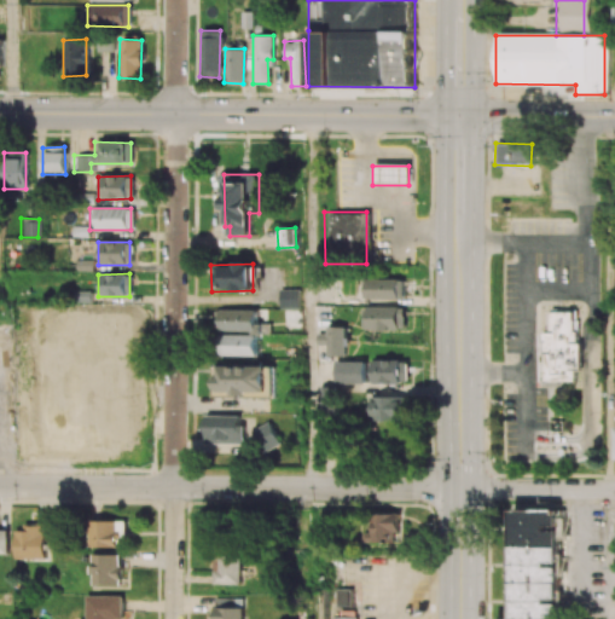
[(364,300),(402,299),(402,278),(364,279),(364,300)]
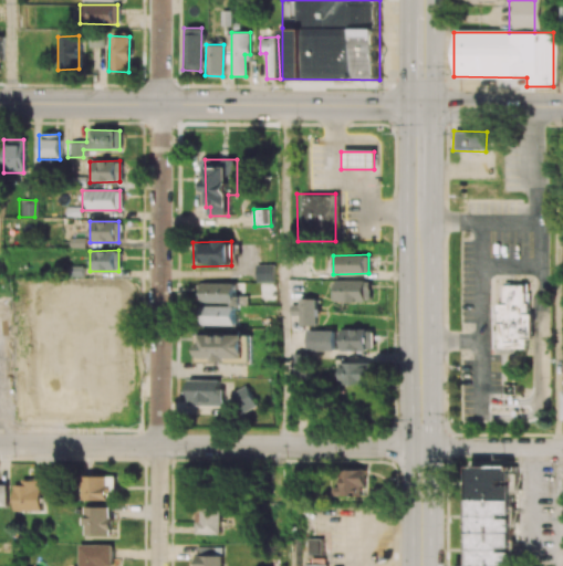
[(253,264),(253,282),(271,282),(271,264),(253,264)]
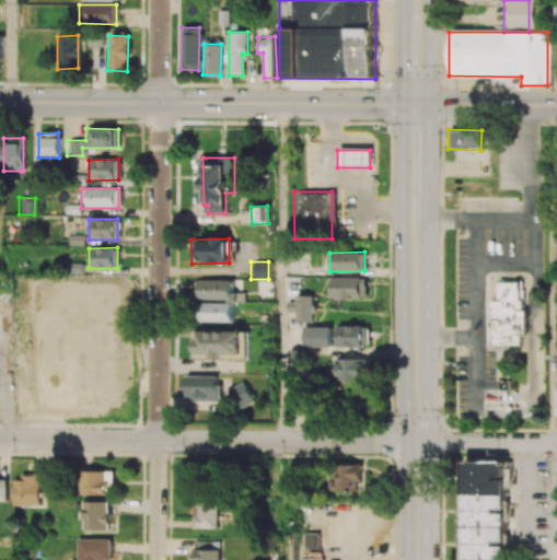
[(115,278),(68,277),(67,329),(115,329),(115,278)]
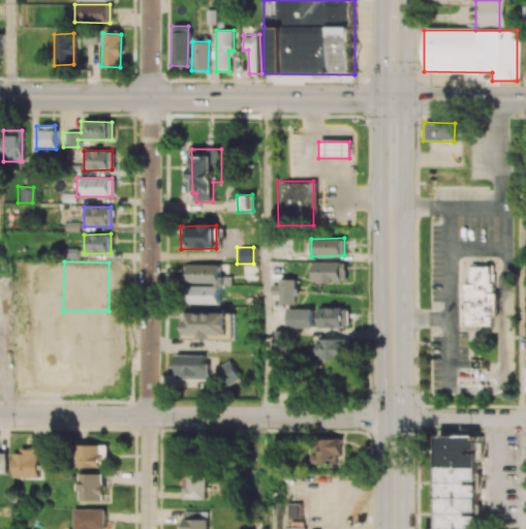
[(345,263),(308,262),(307,281),(344,282),(345,263)]
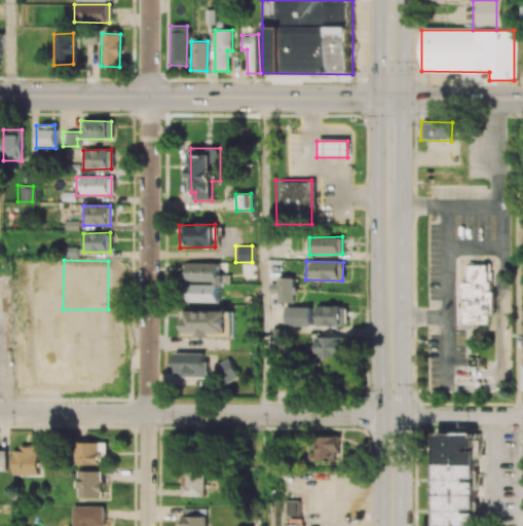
[(216,282),(216,263),(181,262),(181,280),(216,282)]
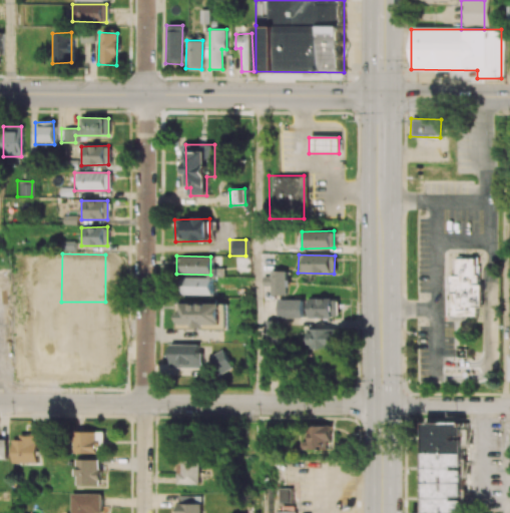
[(450,258),(450,318),(479,318),(479,258),(450,258)]
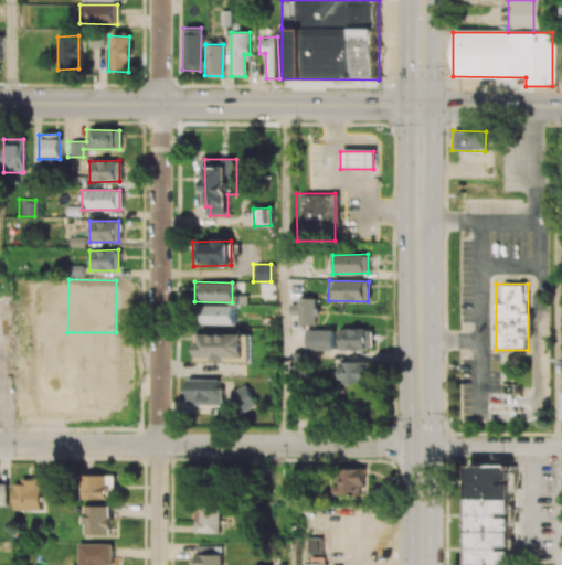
[(314,324),(313,298),(296,298),(296,305),(288,305),(288,316),(296,316),(296,326),(314,324)]
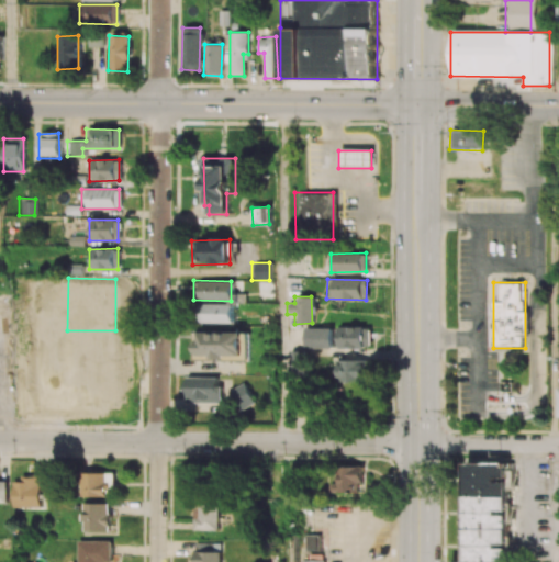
[(231,304),(197,304),(197,323),(232,323),(231,304)]
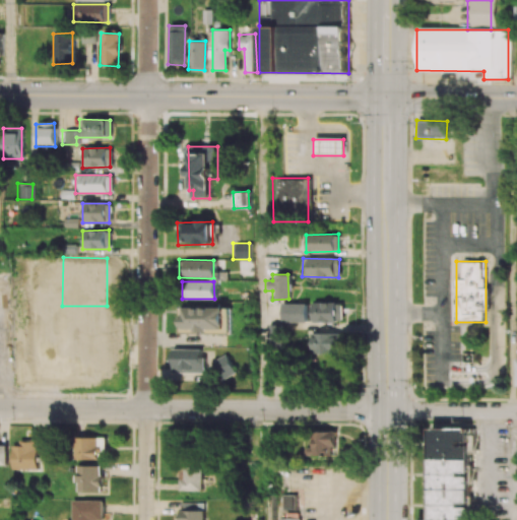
[(340,322),(340,303),(310,303),(311,323),(340,322)]
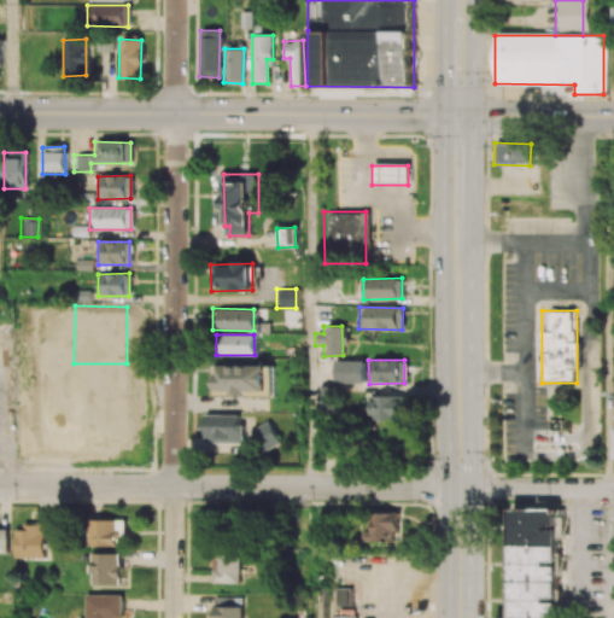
[(332,383),(362,383),(363,361),(333,361),(332,383)]
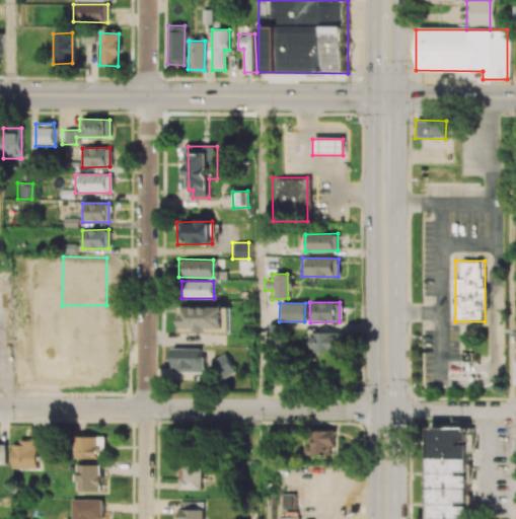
[(228,330),(228,307),(181,307),(181,330),(228,330)]
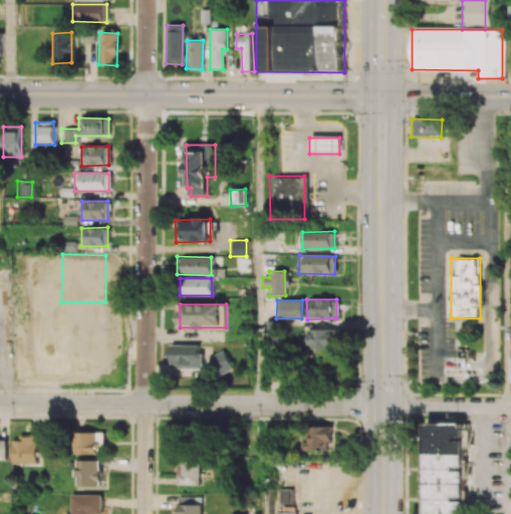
[(332,348),(332,329),(306,329),(306,349),(332,348)]
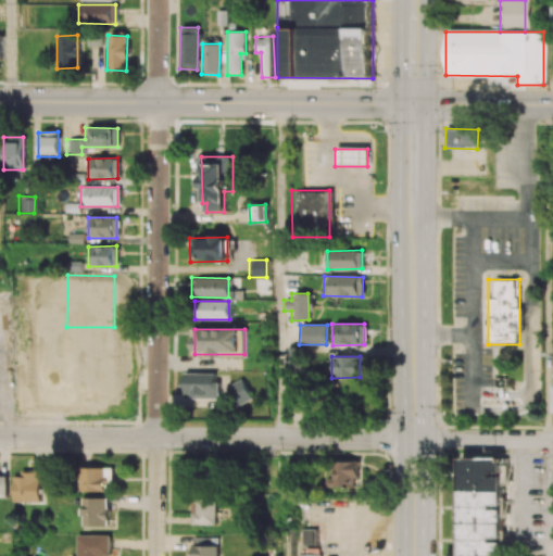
[(183,397),(216,399),(217,374),(184,373),(183,397)]
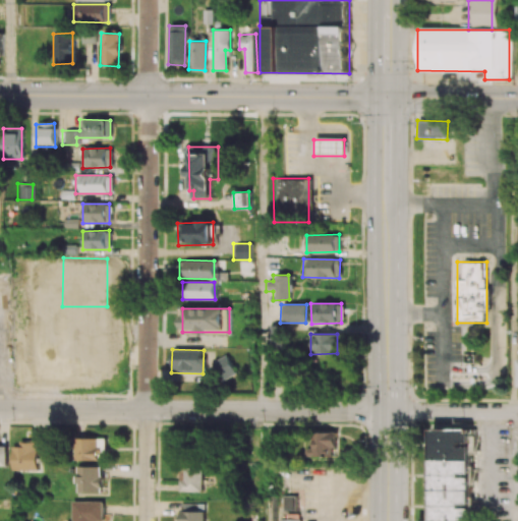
[(236,373),(226,354),(212,362),(222,381),(236,373)]
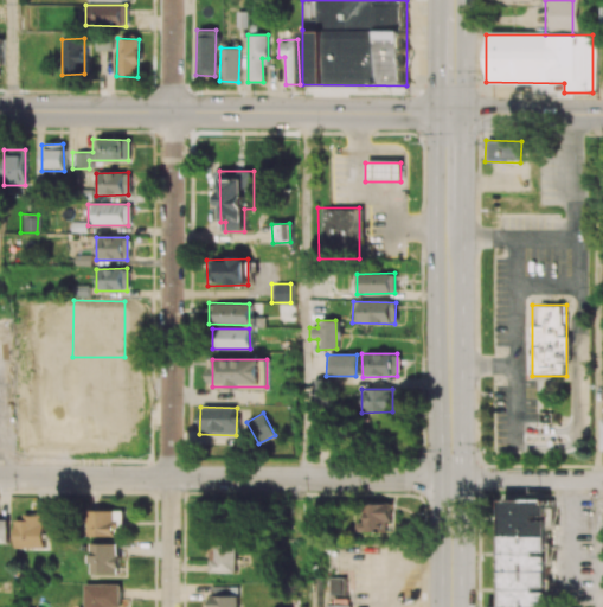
[(310,447),(326,446),(325,426),(309,427),(310,447)]
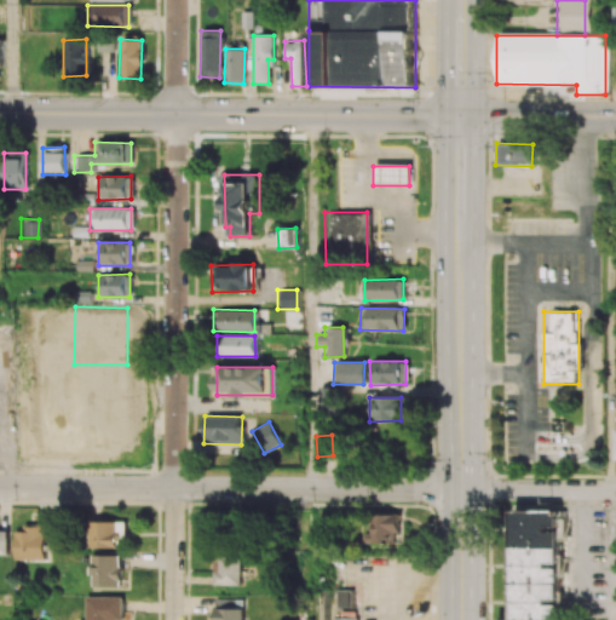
[(558,510),(557,619),(510,619),(511,510),(558,510)]
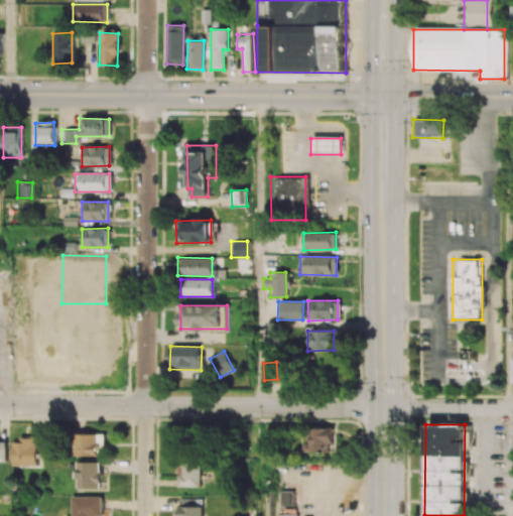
[(301,453),(333,452),(332,428),(308,428),(308,443),(301,443),(301,453)]
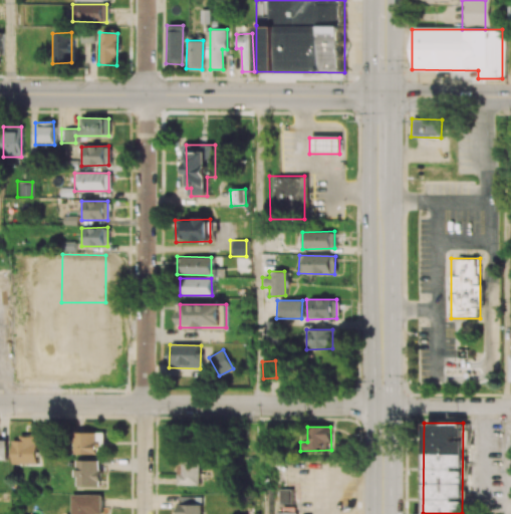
[(97,455),(97,446),(103,446),(103,433),(72,432),(72,455),(97,455)]
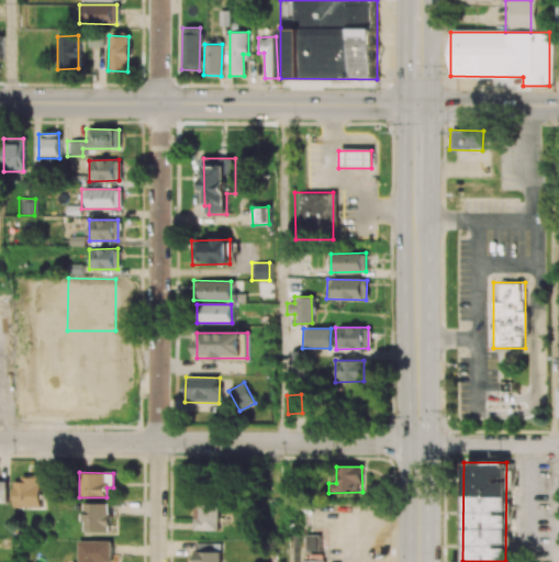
[(12,507),(40,506),(40,476),(20,476),(20,482),(11,482),(12,507)]
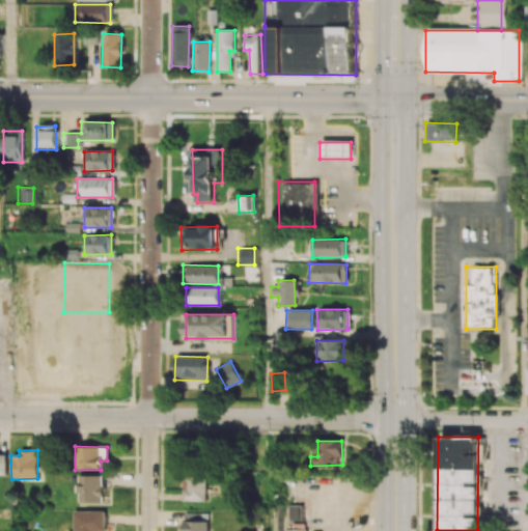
[(205,502),(205,475),(184,475),(184,501),(205,502)]
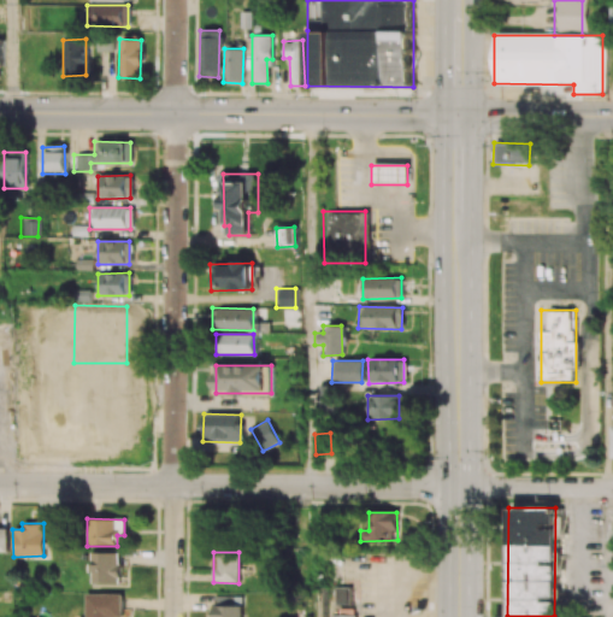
[(119,553),(89,553),(89,583),(118,583),(119,553)]
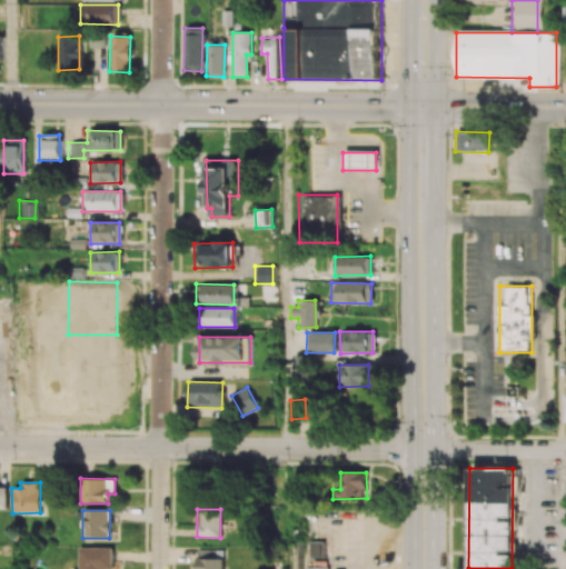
[(305,557),(321,557),(320,541),(305,542),(305,557)]
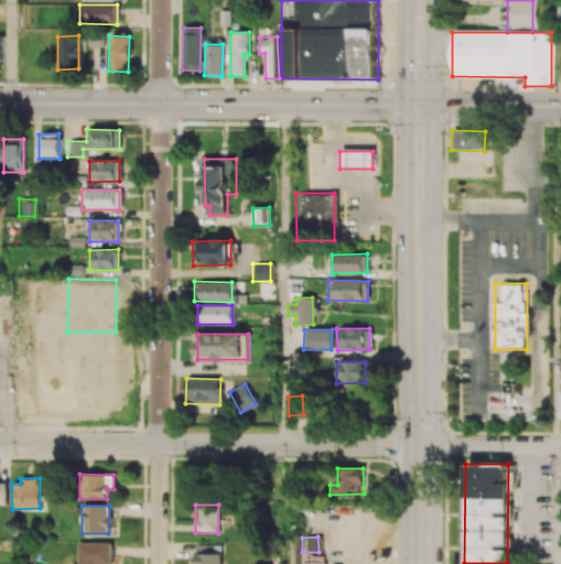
[(111,563),(112,543),(76,543),(75,563),(111,563)]
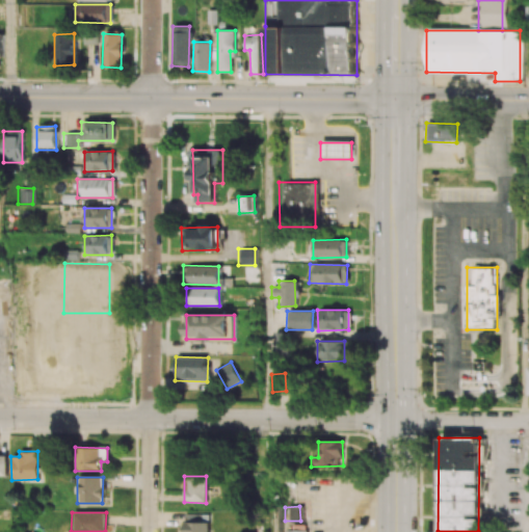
[(207,531),(207,514),(182,514),(182,531),(207,531)]
